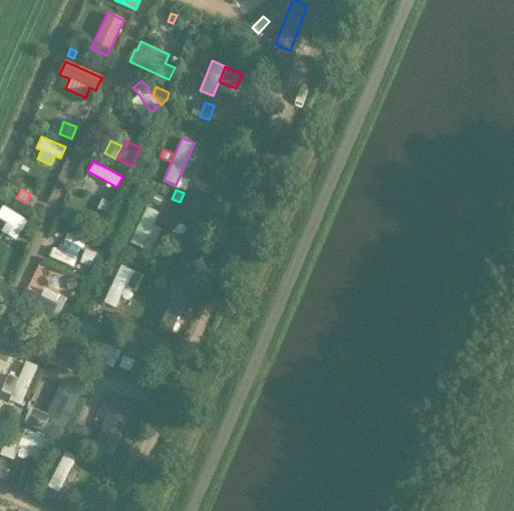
[(159,205),(162,196),(155,193),(151,201),(159,205)]
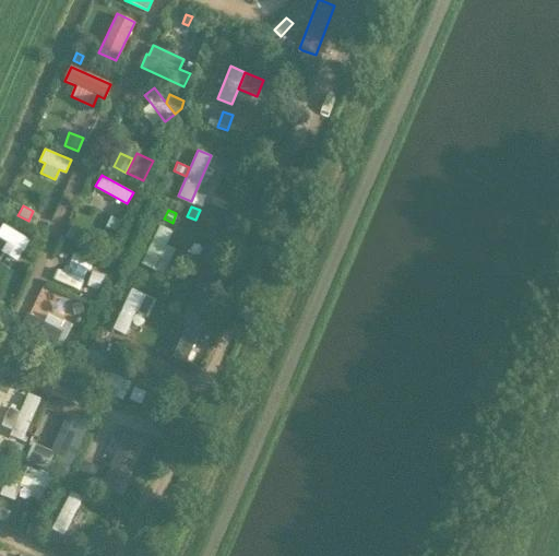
[(118,231),(122,221),(110,215),(106,225),(118,231)]
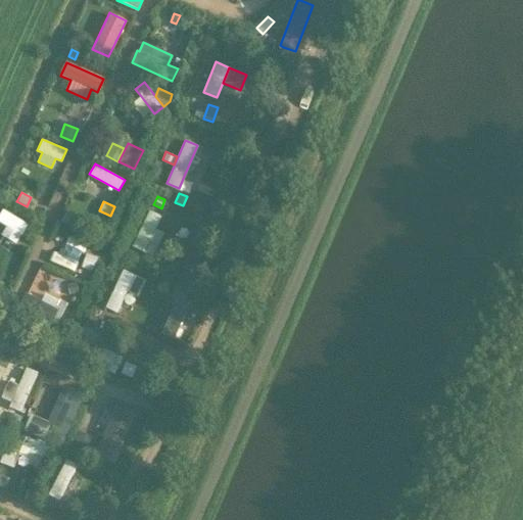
[(2,207),(0,211),(0,233),(15,242),(28,223),(2,207)]
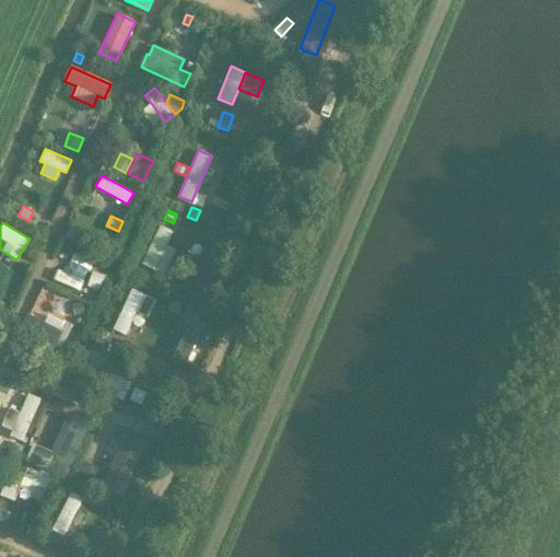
[(173,231),(160,224),(141,263),(163,274),(175,250),(166,245),(173,231)]
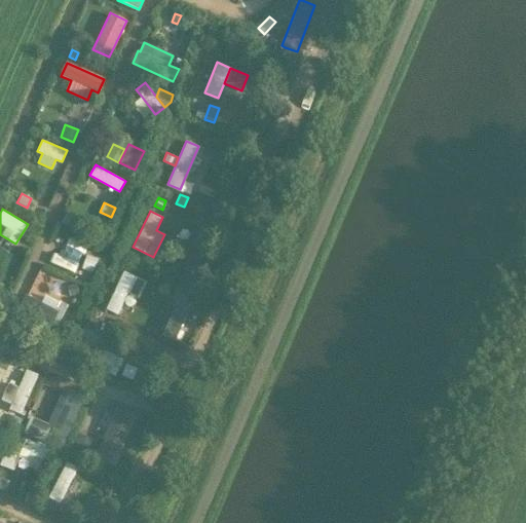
[(82,264),(94,268),(97,261),(85,257),(82,264)]
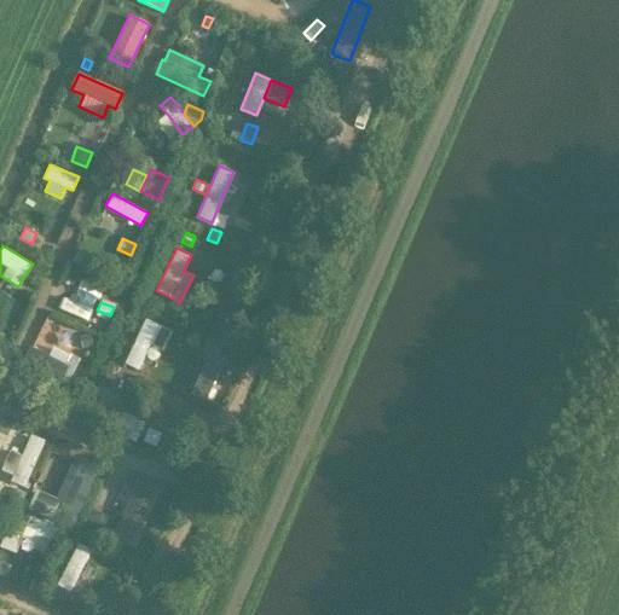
[(236,344),(249,319),(236,313),(226,332),(223,338),(226,340),(236,344)]
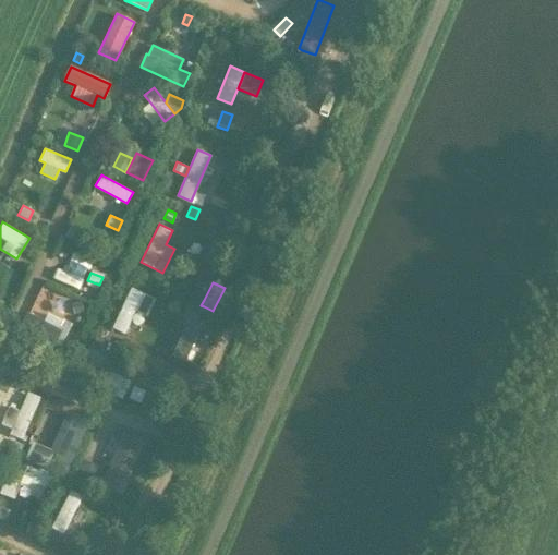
[(131,287),(112,327),(124,333),(135,311),(147,316),(155,299),(131,287)]
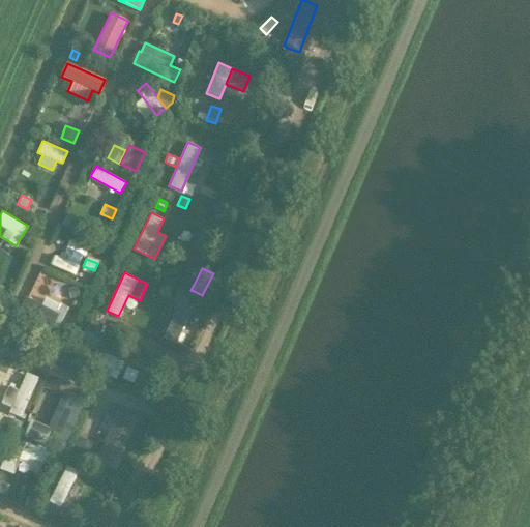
[(190,290),(194,285),(181,279),(176,290),(190,297),(194,291),(190,290)]
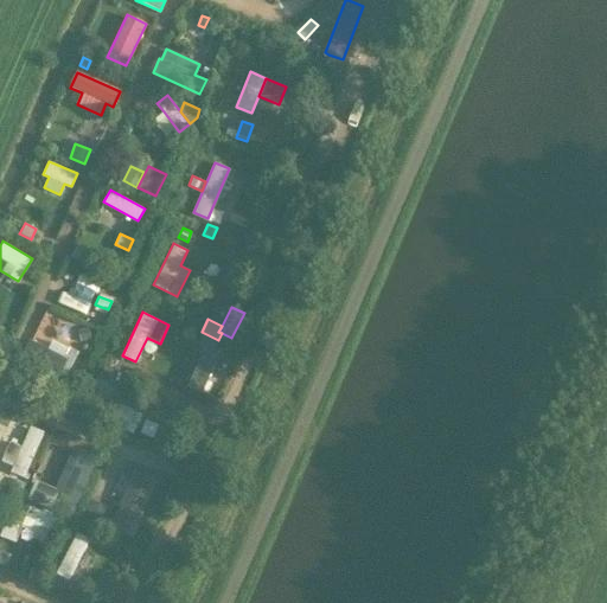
[(81,340),(90,339),(88,326),(78,328),(81,340)]
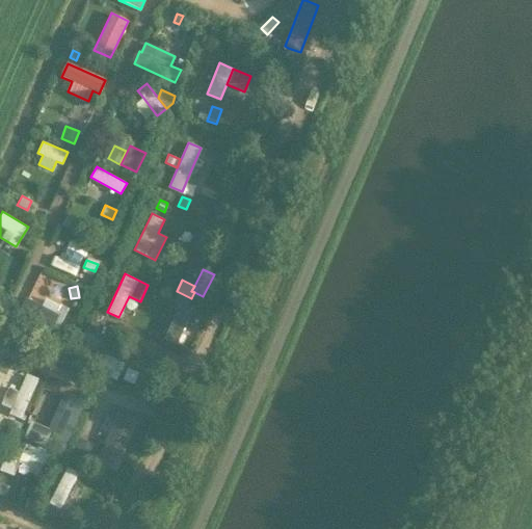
[(46,299),(40,321),(61,327),(68,306),(46,299)]
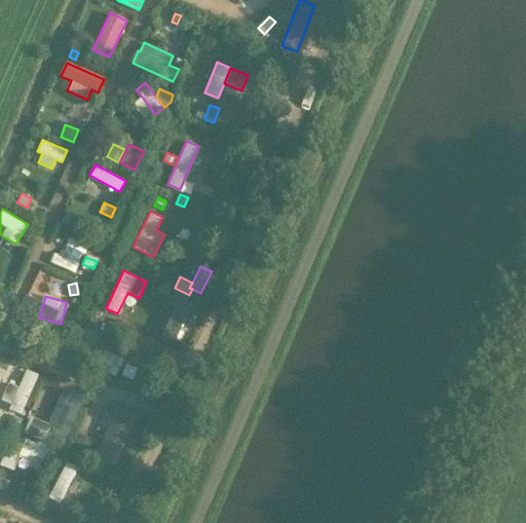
[(175,341),(189,308),(177,303),(161,335),(175,341)]
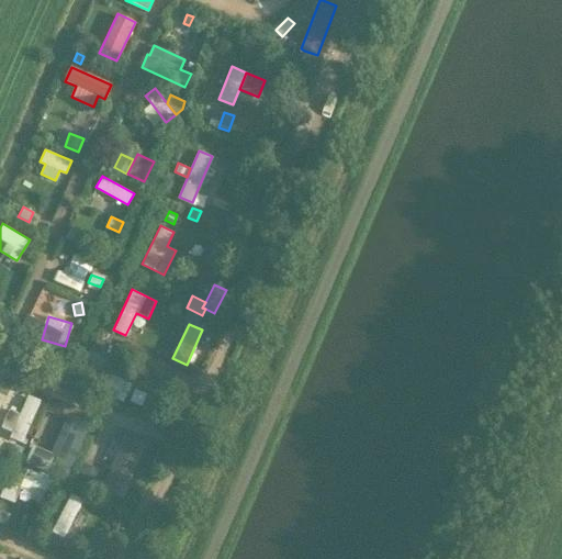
[(100,370),(107,357),(89,349),(83,362),(100,370)]
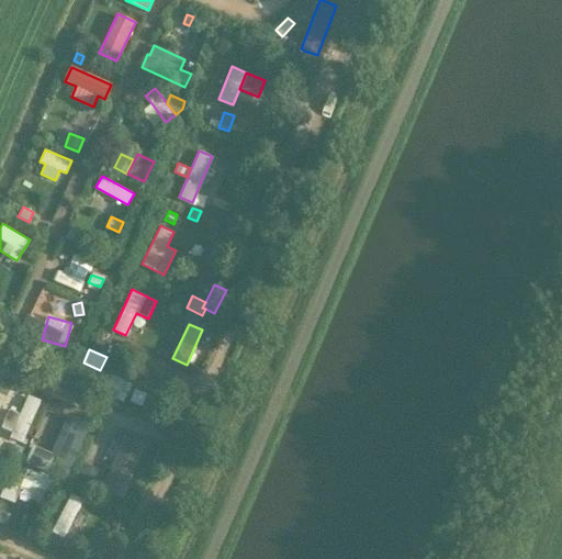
[(22,442),(40,400),(27,394),(20,413),(8,407),(0,426),(11,432),(9,436),(22,442)]
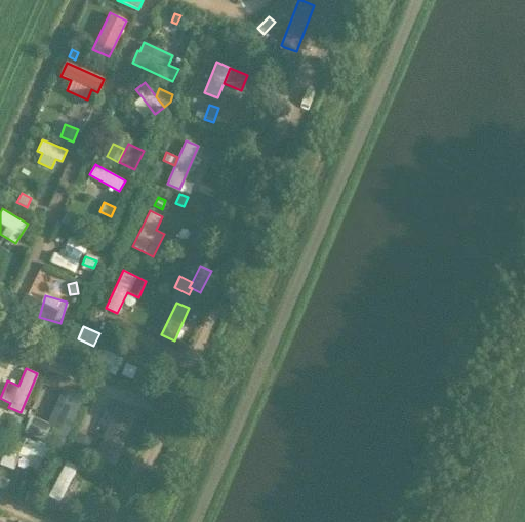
[(61,448),(84,396),(70,390),(53,428),(46,442),(61,448)]
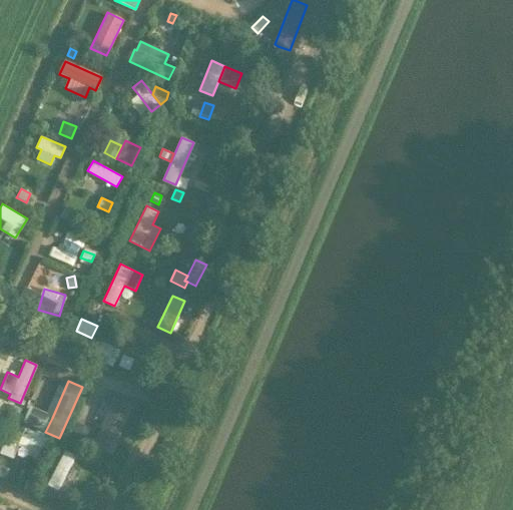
[(113,400),(94,447),(111,454),(131,407),(113,400)]
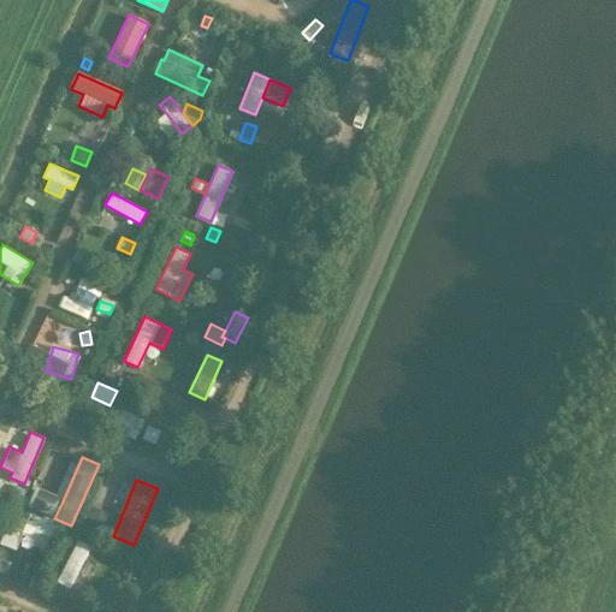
[(22,498),(25,489),(16,485),(11,494),(22,498)]
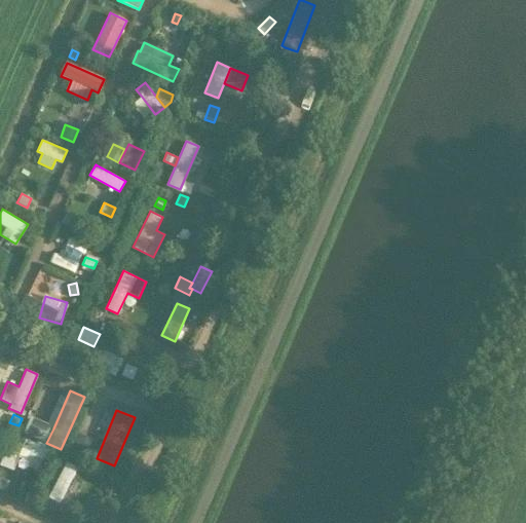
[(46,443),(53,428),(48,425),(48,424),(31,416),(23,433),(46,443)]
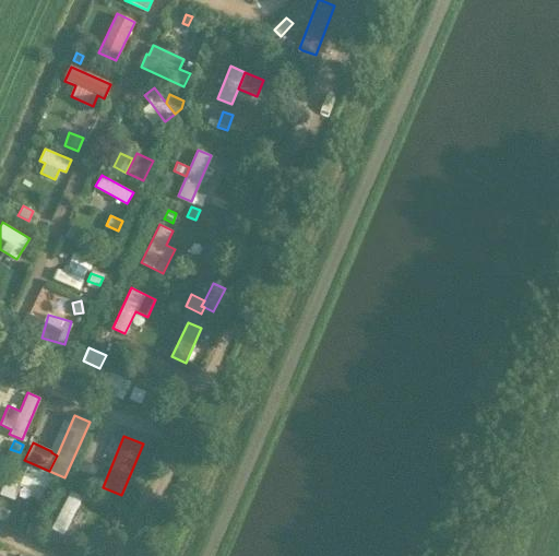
[(93,476),(98,466),(85,460),(80,471),(93,476)]
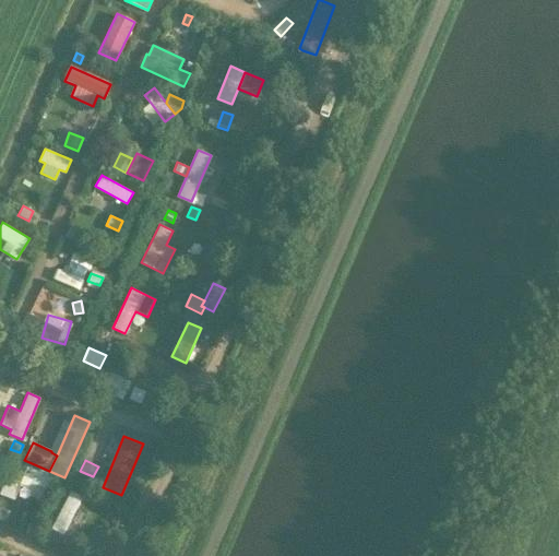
[(0,494),(13,499),(26,466),(11,461),(0,491),(0,494)]
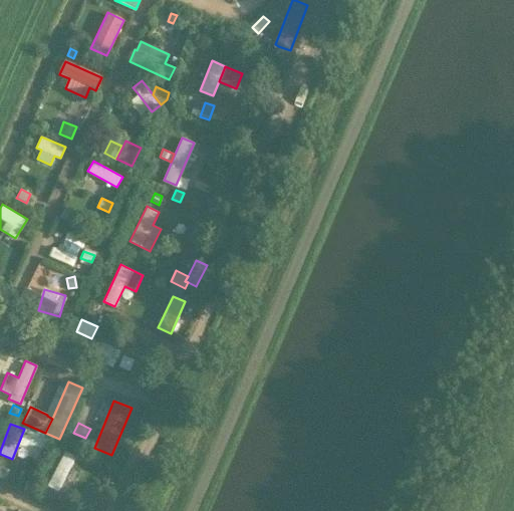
[(46,464),(57,441),(36,431),(26,454),(46,464)]
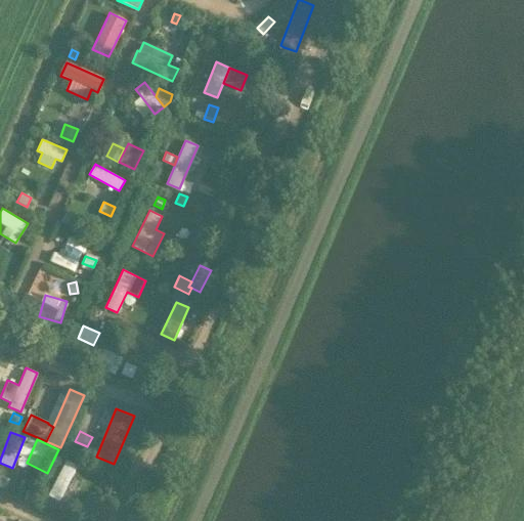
[(58,501),(77,465),(66,460),(48,495),(58,501)]
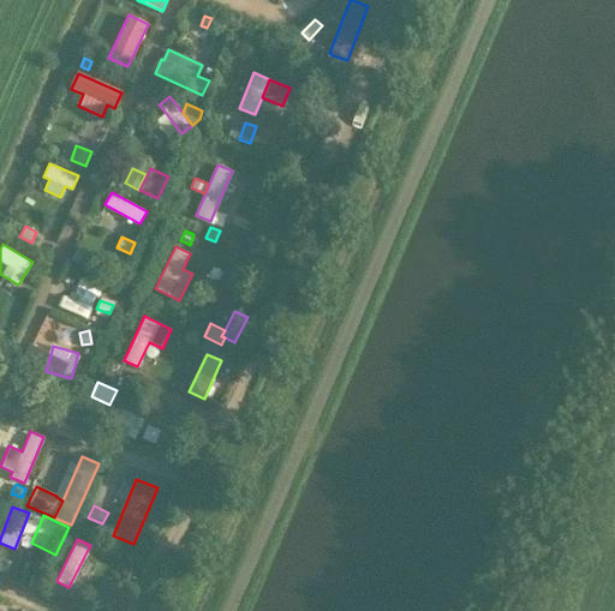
[(114,594),(120,583),(111,579),(105,591),(114,594)]
